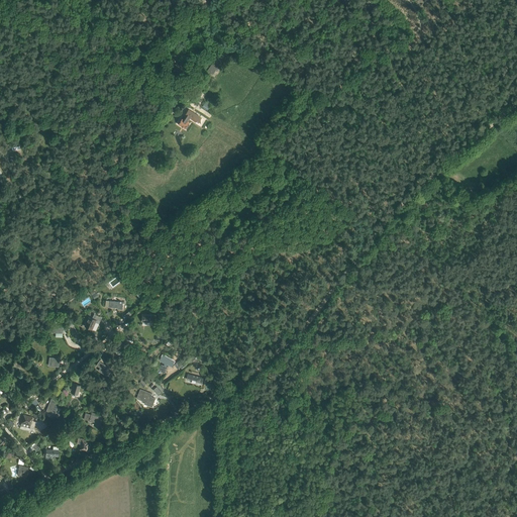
[(206,70),(212,74),(227,52),(232,55),(236,50),(225,42),(206,70)]
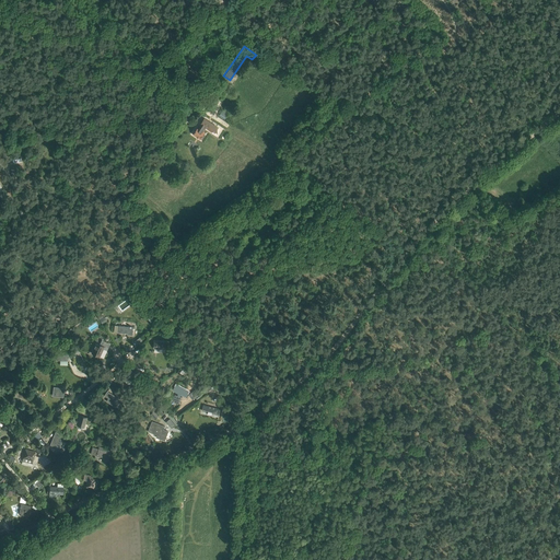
[(216,96),(213,98),(212,97),(206,105),(211,109),(220,98),(216,96)]
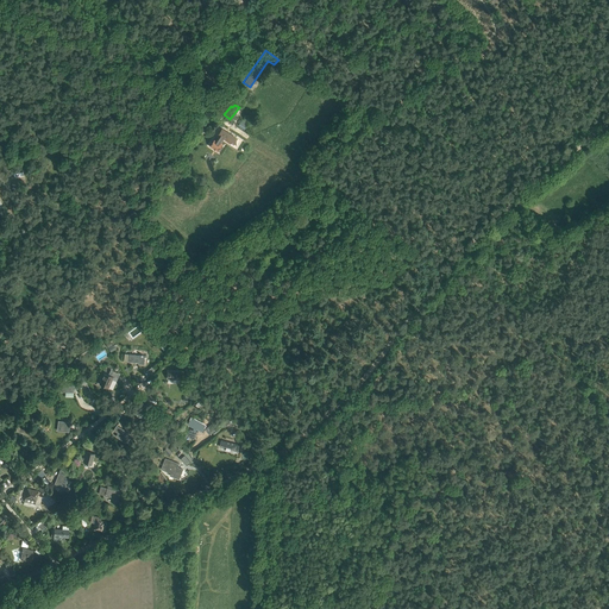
[(211,145),(211,146),(218,152),(223,145),(224,144),(223,143),(226,137),(232,139),(237,136),(224,127),(220,133),(219,132),(218,135),(218,136),(215,140),(214,139),(213,143),(212,143),(209,145),(211,145)]
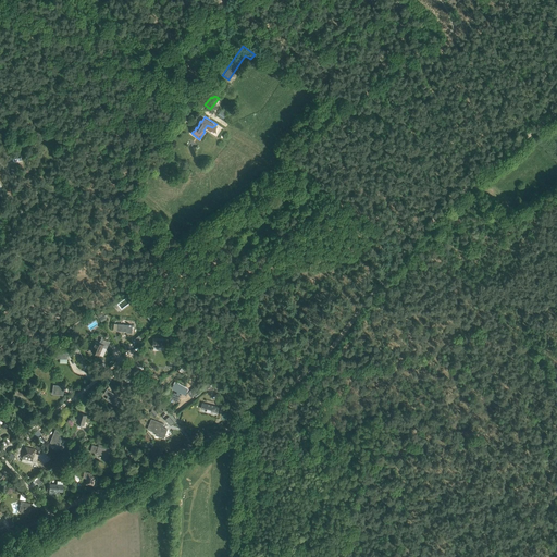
[(133,325),(119,324),(118,331),(119,331),(119,330),(127,331),(127,332),(132,333),(133,327),(133,325)]
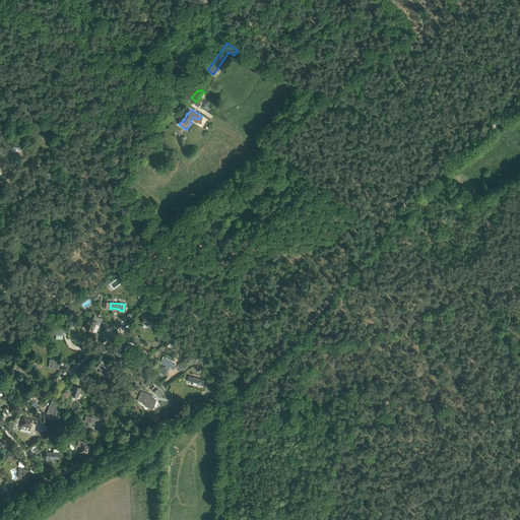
[(92,332),(96,324),(99,325),(100,323),(92,319),(92,321),(89,319),(84,328),(92,332)]
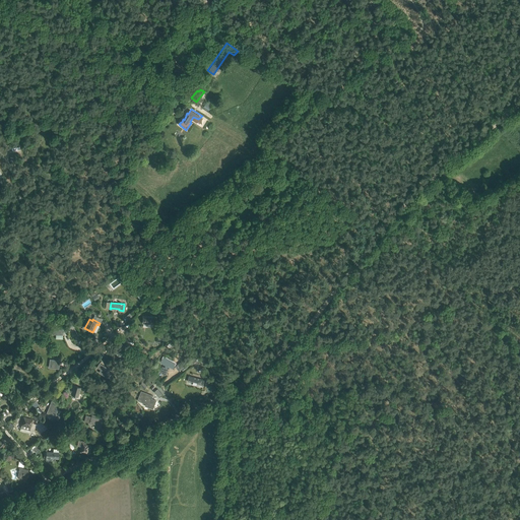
[(63,332),(64,326),(57,326),(55,326),(53,326),(52,334),(63,334),(63,332)]
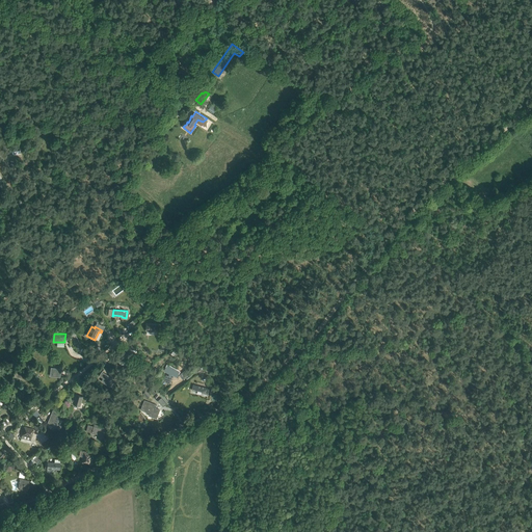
[(60,377),(61,369),(51,368),(50,376),(60,377)]
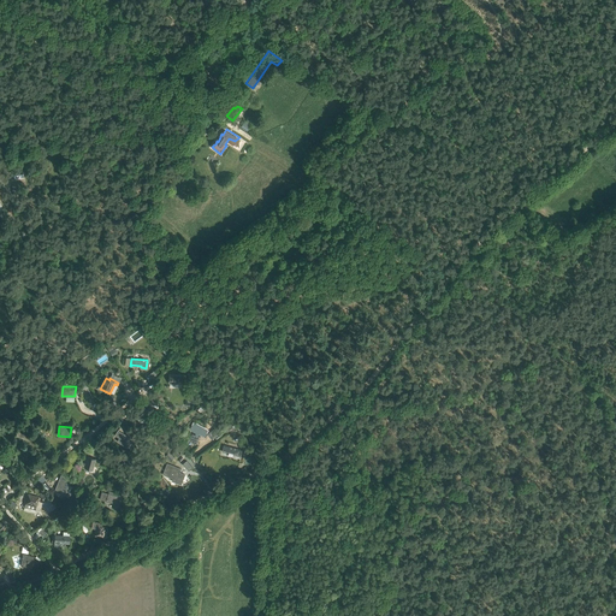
[(208,433),(212,438),(219,432),(215,427),(208,433)]
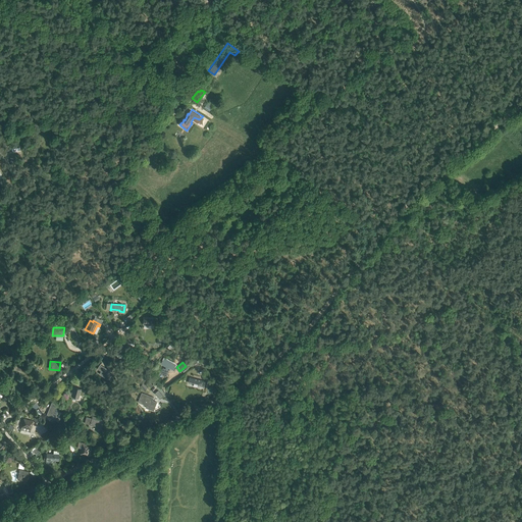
[(30,369),(15,364),(13,370),(19,372),(18,375),(27,378),(30,369)]
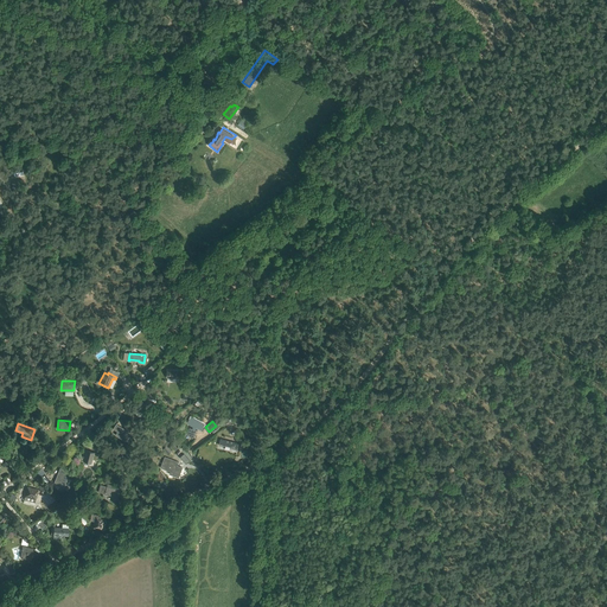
[(131,433),(116,425),(114,429),(122,434),(120,438),(128,443),(132,439),(128,436),(131,433)]
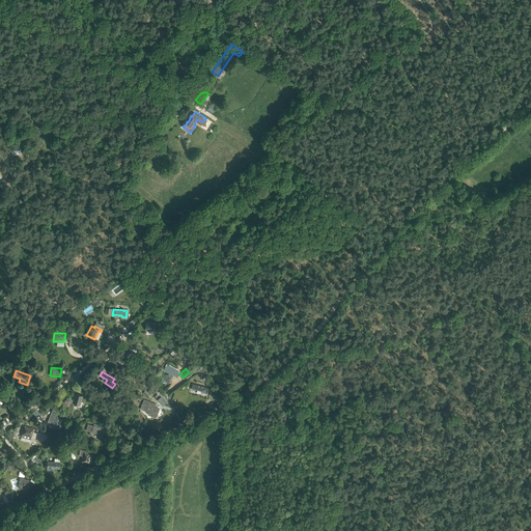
[(169,383),(173,374),(171,373),(170,375),(166,373),(163,380),(167,382),(169,383)]
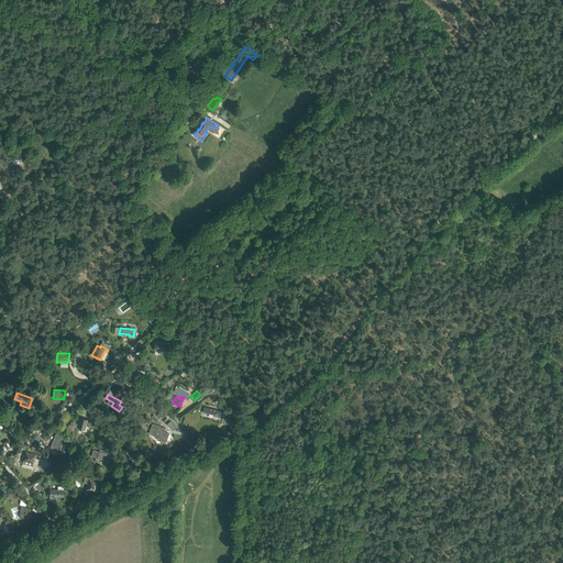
[(222,411),(205,407),(203,412),(208,414),(208,412),(214,415),(214,416),(220,417),(222,411)]
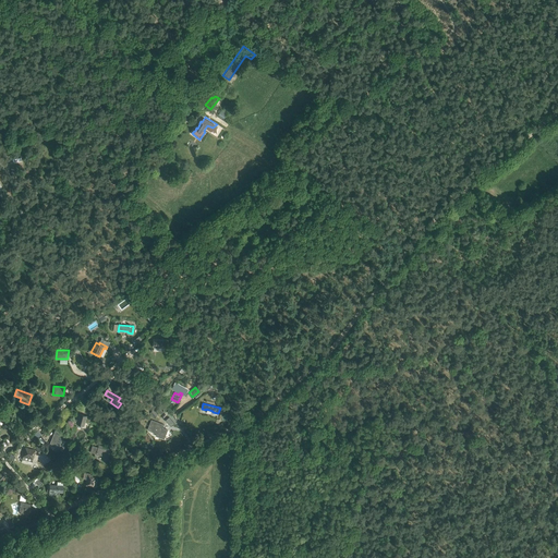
[(84,425),(87,416),(80,414),(77,420),(75,419),(74,423),(84,425)]
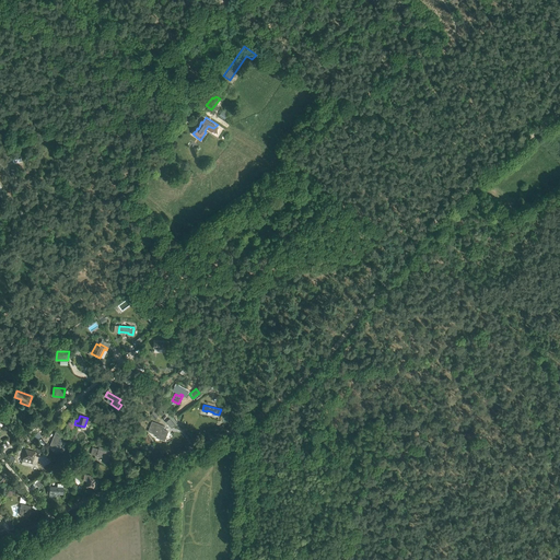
[(163,429),(164,426),(152,421),(148,431),(161,436),(160,439),(165,440),(168,431),(163,429)]
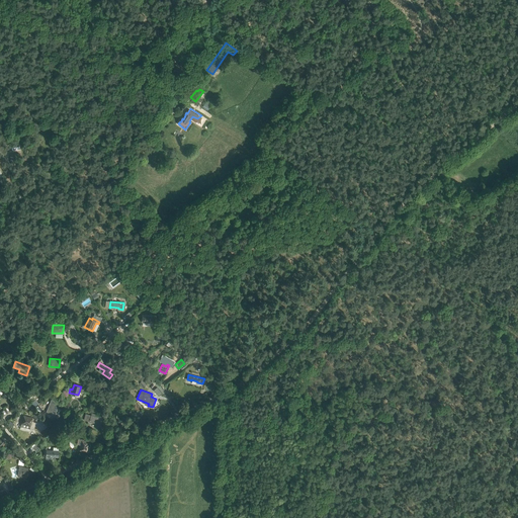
[(57,412),(60,404),(58,403),(58,402),(52,400),(49,408),(57,412)]
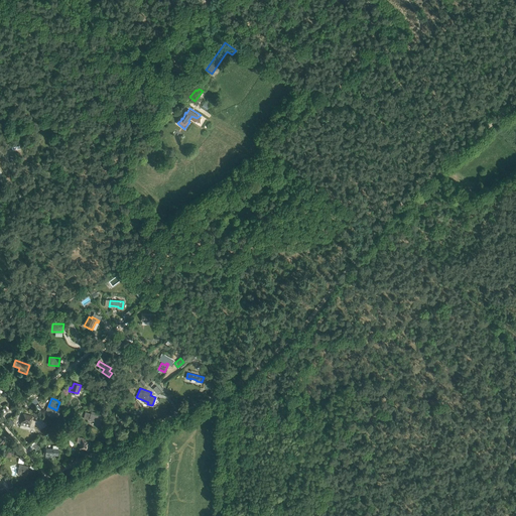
[(42,417),(37,412),(34,415),(38,420),(39,419),(42,423),(44,420),(42,417)]
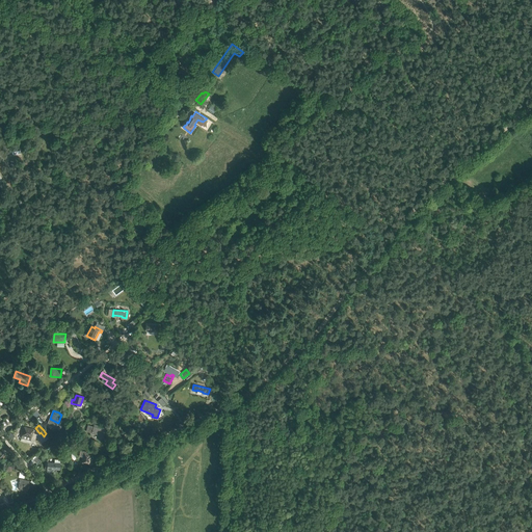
[(101,428),(91,425),(90,429),(94,429),(92,432),(100,434),(99,435),(103,436),(106,427),(102,426),(101,428)]
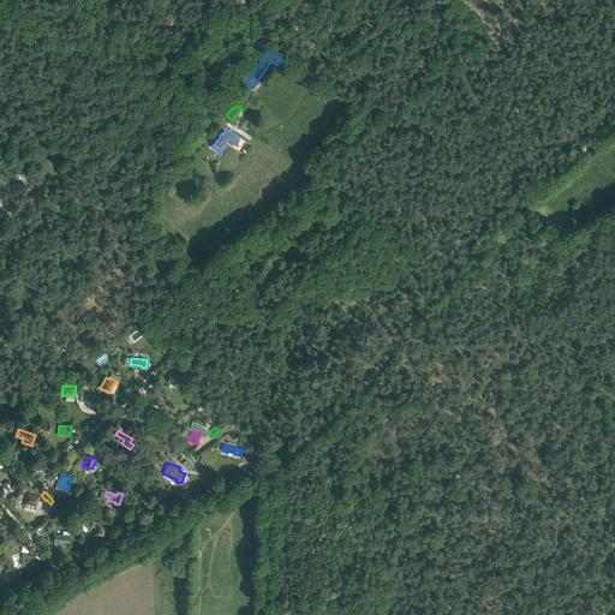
[(28,493),(25,502),(36,506),(39,496),(28,493)]
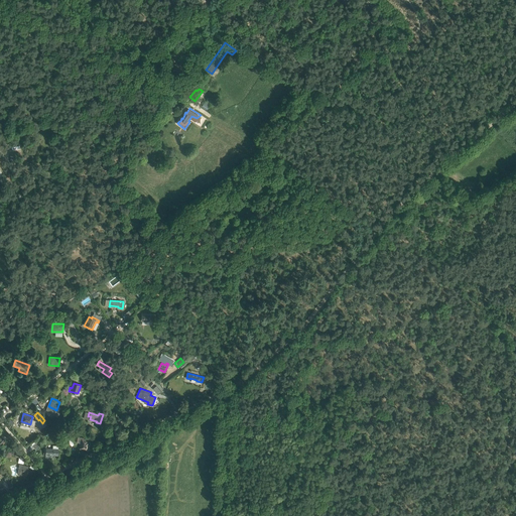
[(125,416),(122,415),(121,419),(122,419),(120,425),(119,427),(120,427),(121,425),(124,426),(125,424),(127,425),(128,421),(129,418),(125,416)]
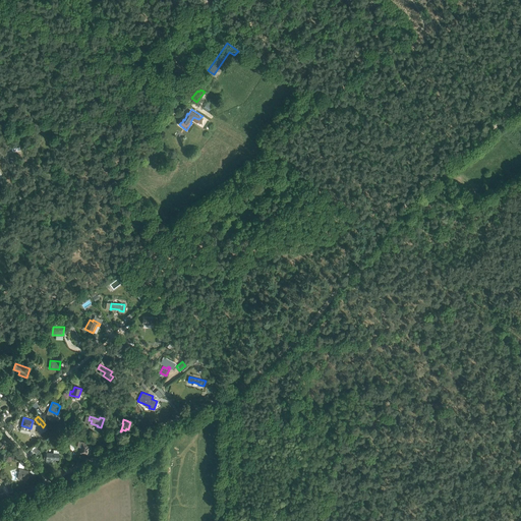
[(80,453),(89,455),(90,444),(82,442),(80,453)]
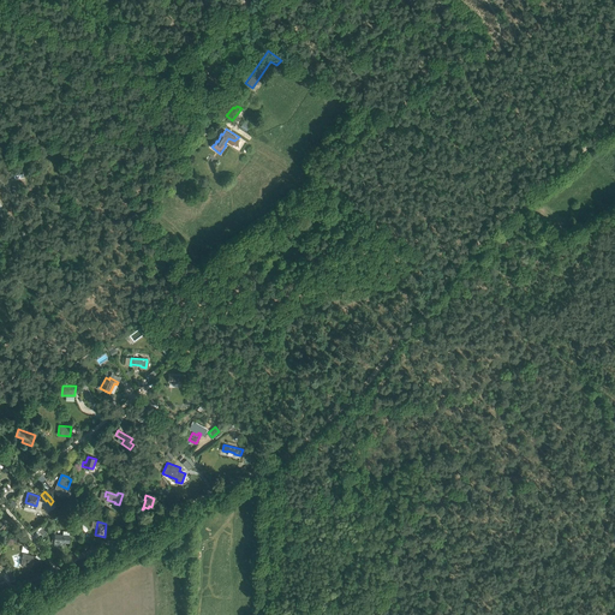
[(60,542),(70,543),(70,535),(55,533),(55,535),(55,541),(54,544),(60,544),(60,542)]
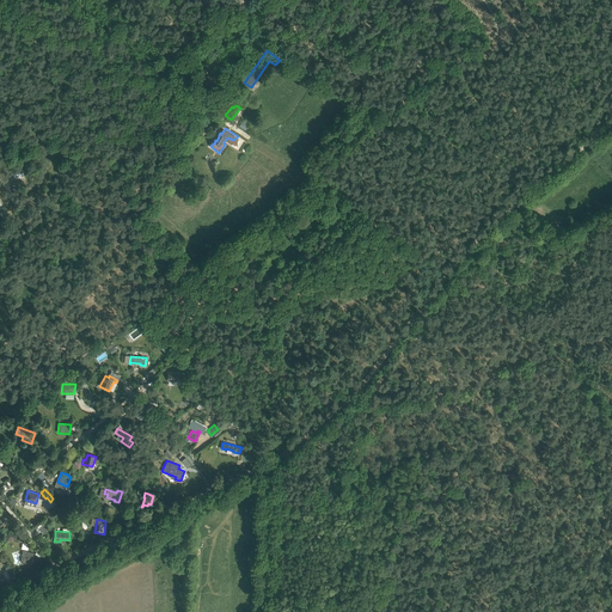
[(20,562),(32,564),(34,552),(23,550),(20,562)]
